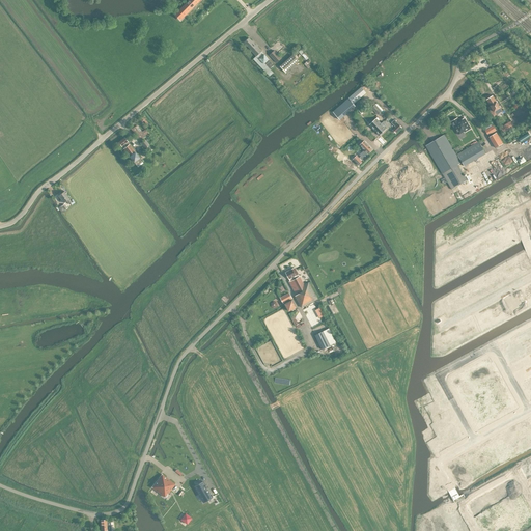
[(189,0),(175,15),(180,20),(200,0),(189,0)]
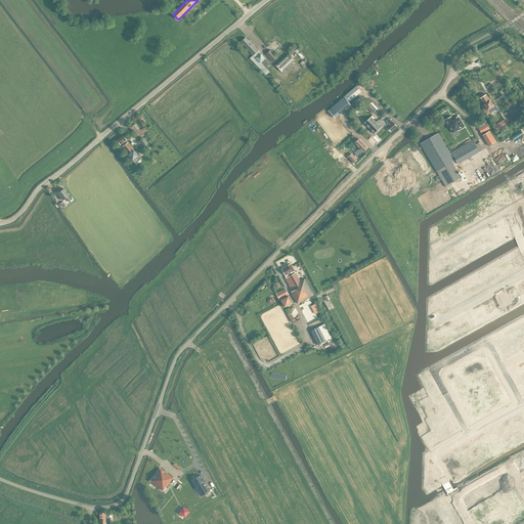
[(241,42),(248,49),(247,49),(253,55),(250,58),(262,71),(266,68),(266,69),(270,64),(265,59),(265,58),(261,53),(258,51),(259,50),(253,44),(252,45),(246,37),(241,42)]
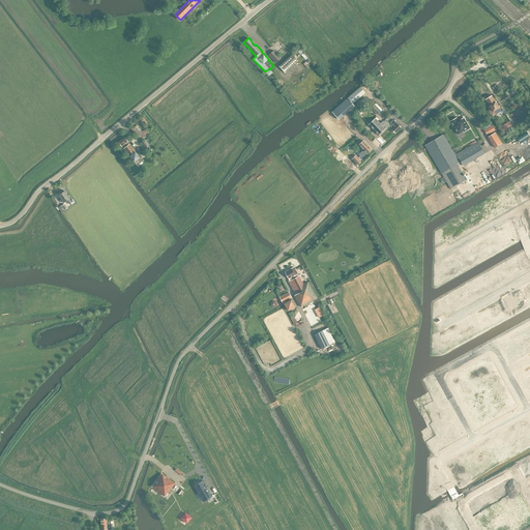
[(269,55),(276,62),(281,58),(273,51),(269,55)]
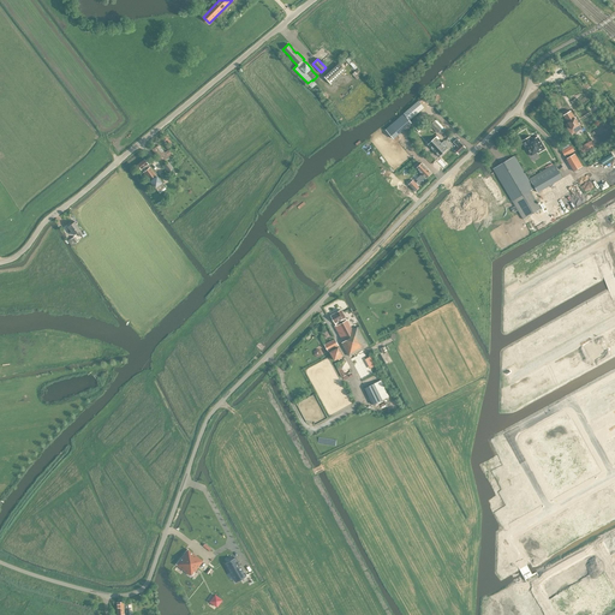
[(339,64),(324,77),(332,84),(346,71),(339,64)]
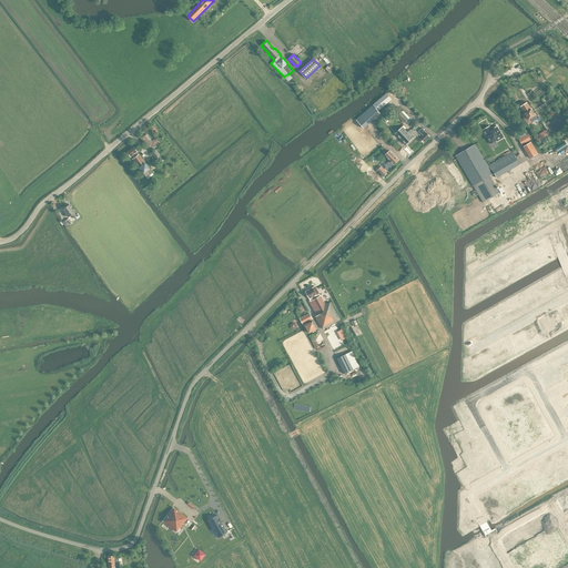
[(514,95),(518,102),(518,103),(524,112),(521,114),(525,120),(528,118),(530,121),(537,118),(525,99),(520,92),(514,95)]
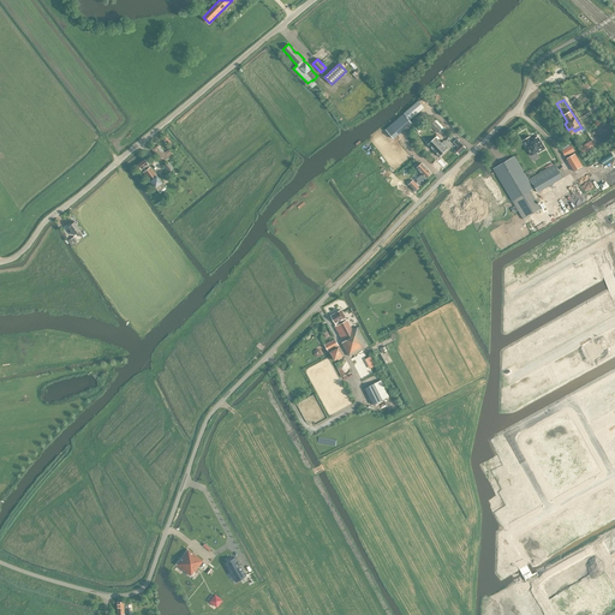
[(412,123),(404,114),(389,126),(398,135),(412,123)]
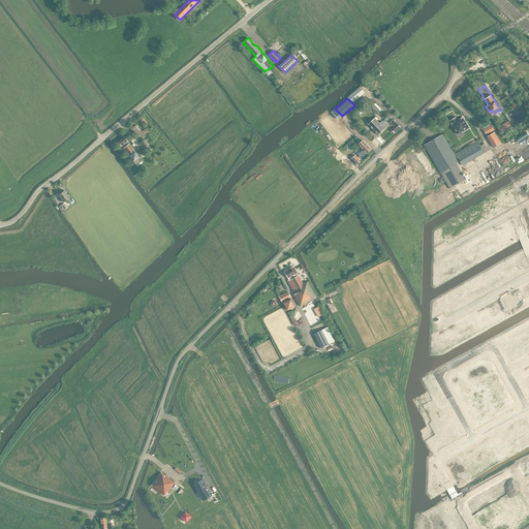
[(500,101),(505,111),(511,106),(505,98),(500,101)]
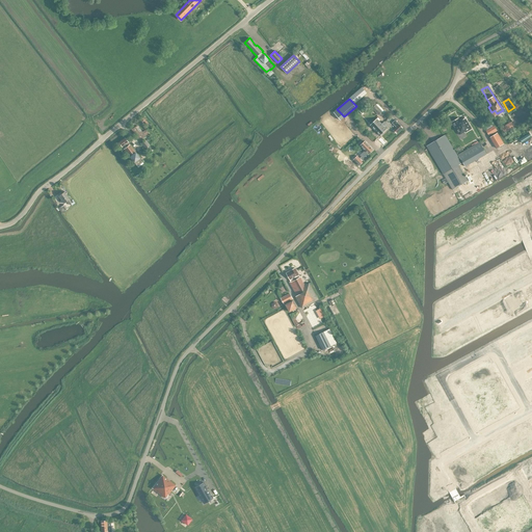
[(372,108),(378,115),(382,111),(376,105),(372,108)]
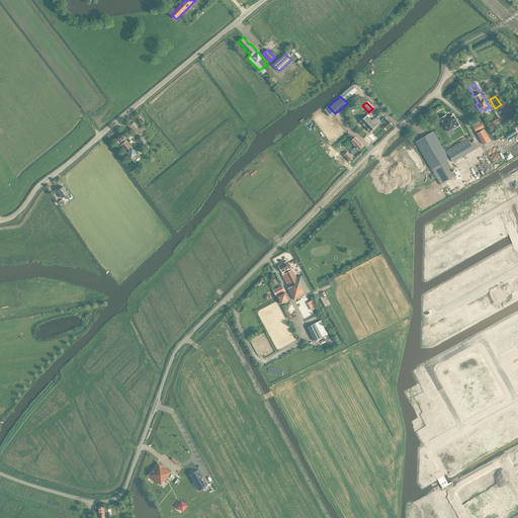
[(359,118),(361,120),(360,121),(370,132),(376,125),(373,122),(375,120),(373,118),(371,120),(366,115),(363,119),(360,117),(359,118)]
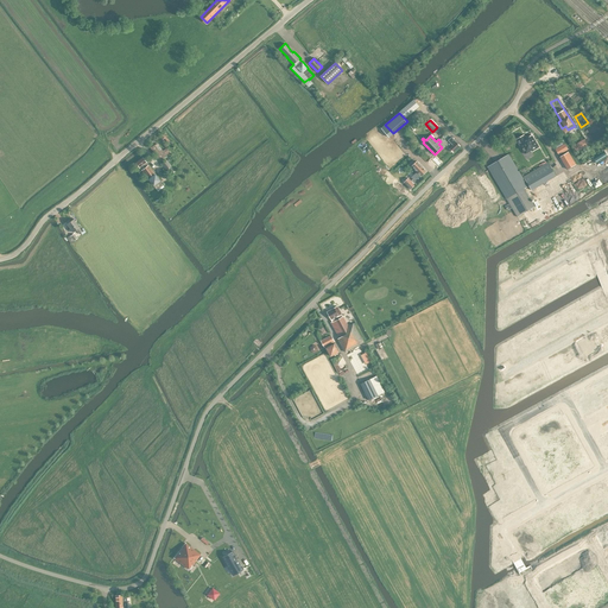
[(524,135),(517,139),(525,154),(531,151),(531,152),(539,147),(532,135),(526,138),(524,135)]
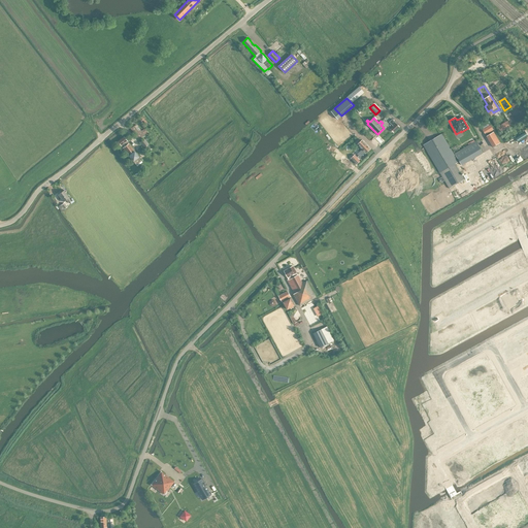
[(506,121),(497,127),(501,133),(509,127),(506,121)]
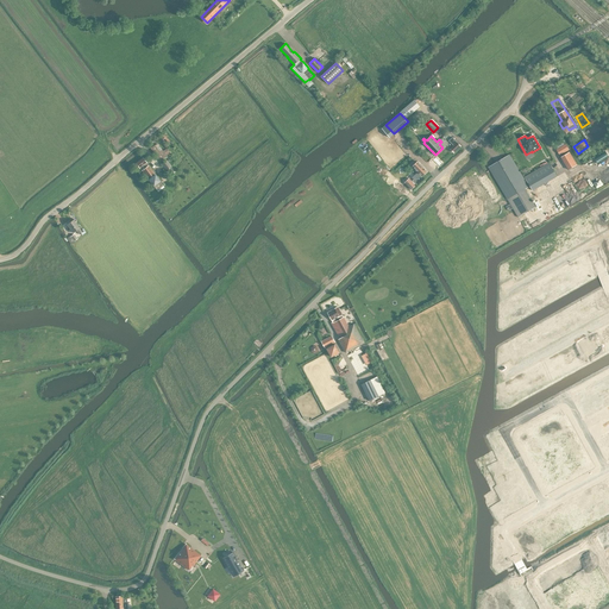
[(556,150),(559,155),(569,150),(566,144),(556,150)]
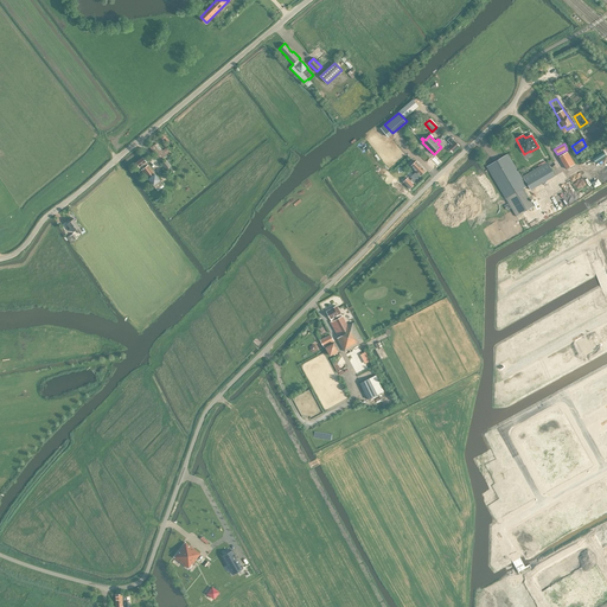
[(157,151),(158,151),(154,146),(151,148),(159,159),(161,158),(157,151)]
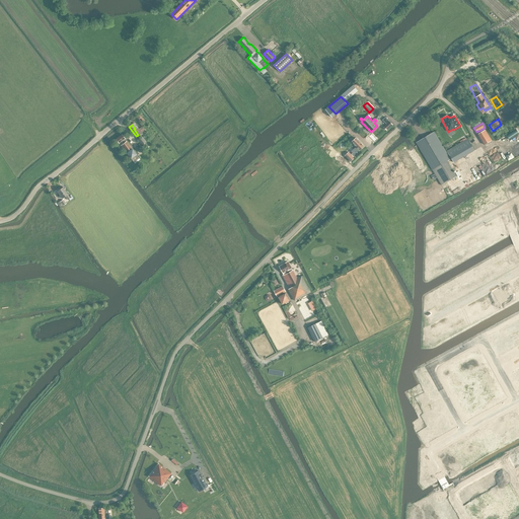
[(485,130),(478,134),(485,144),(492,140),(485,130)]
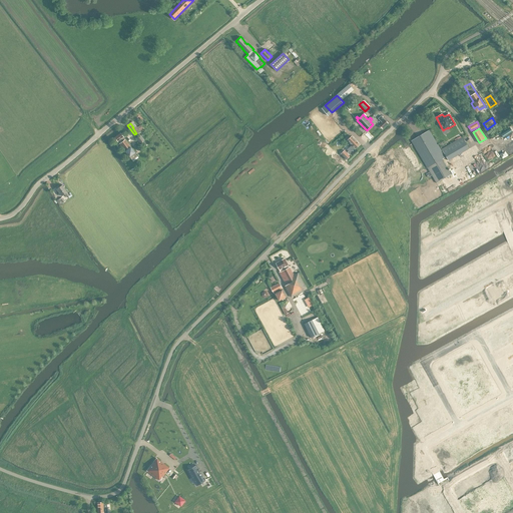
[(411,140),(428,168),(437,183),(451,174),(442,159),(445,157),(442,151),(443,151),(448,160),(469,148),(463,137),(451,144),(442,149),(442,150),(441,150),(429,130),(411,140)]
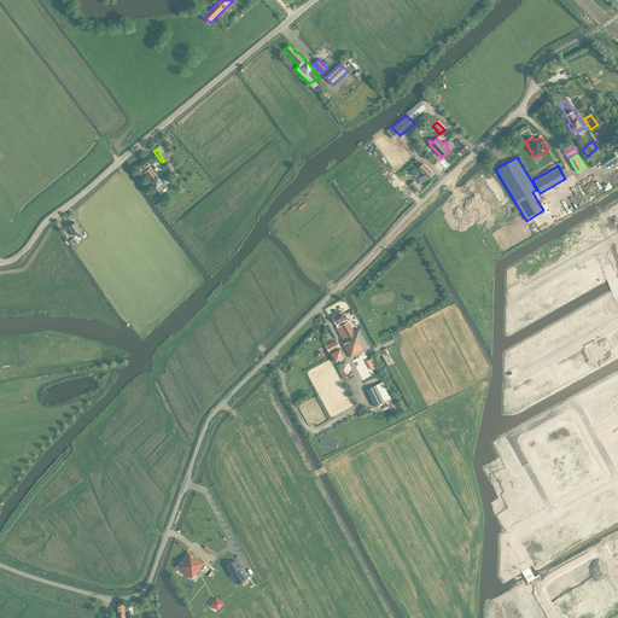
[(145,161),(138,165),(156,188),(159,194),(167,190),(162,185),(157,178),(157,176),(145,161)]
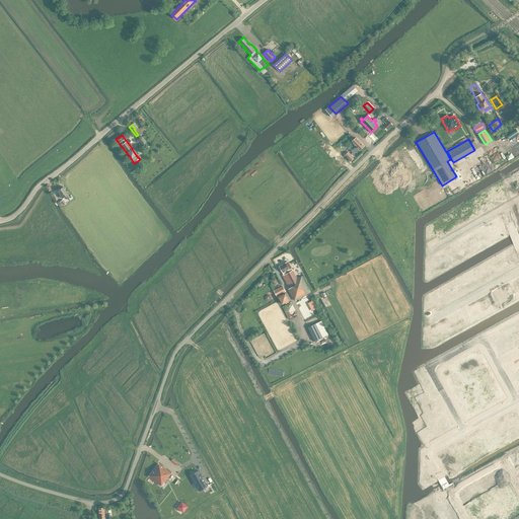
[(142,136),(137,140),(141,145),(146,141),(142,136)]
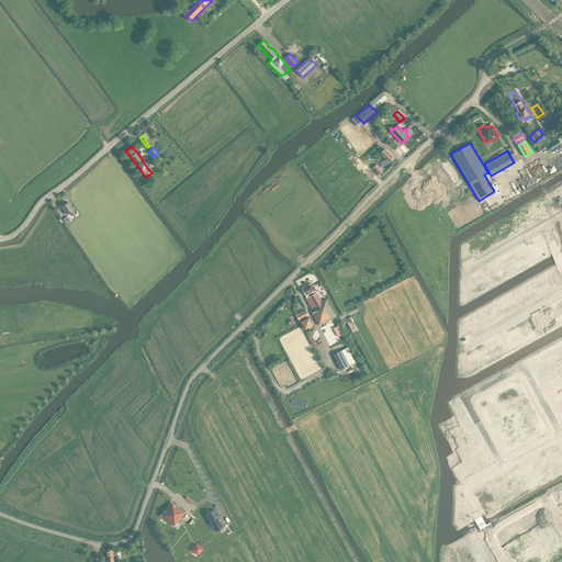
[(394,158),(385,149),(381,154),(390,163),(394,158)]
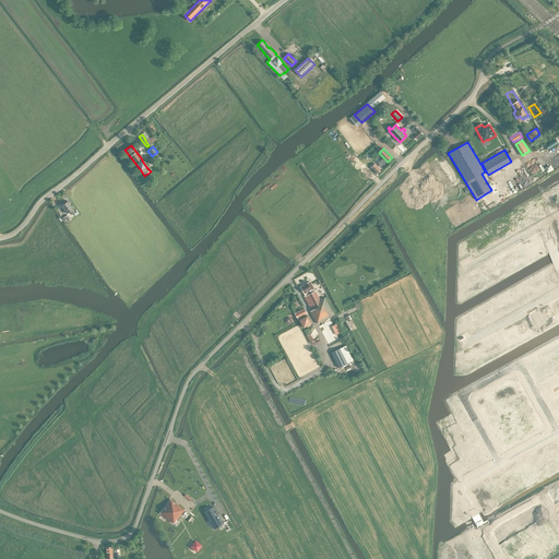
[(376,164),(371,167),(378,174),(383,168),(381,166),(380,164),(379,165),(378,166),(376,164)]
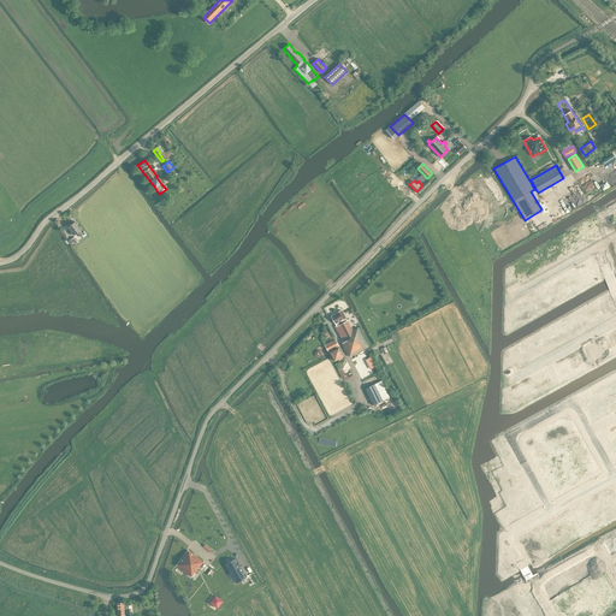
[(615,207),(615,206),(599,214),(609,231),(615,226),(615,207)]
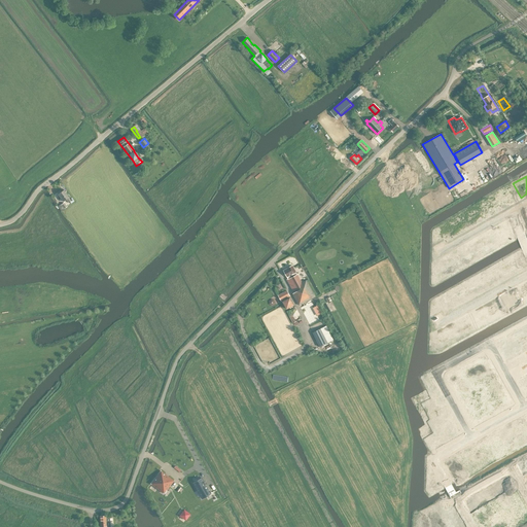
[(58,194),(63,202),(66,200),(68,203),(71,201),(68,198),(69,198),(63,190),(58,194)]
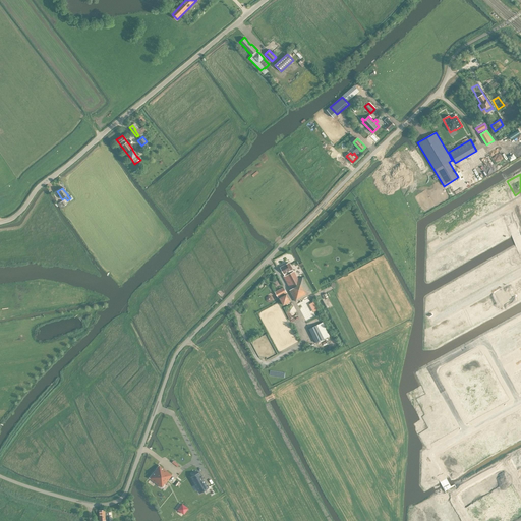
[(464,213),(453,220),(457,227),(461,225),(465,223),(465,222),(469,220),(466,215),(470,213),(465,206),(461,208),(464,213)]
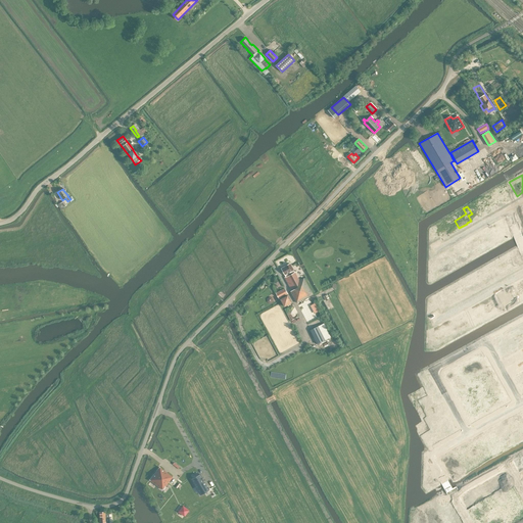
[(494,231),(492,232),(498,242),(502,240),(501,238),(507,234),(505,231),(506,231),(504,228),(503,228),(501,224),(493,228),(494,231)]
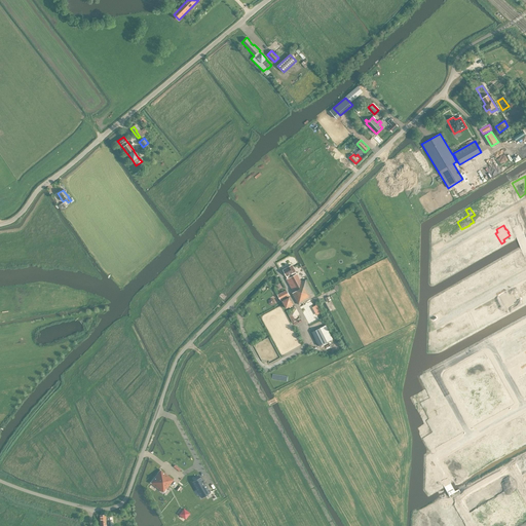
[(484,234),(481,236),(481,237),(486,248),(487,247),(492,243),(492,242),(498,238),(496,235),(493,237),(491,235),(488,236),(487,233),(484,235),(484,234)]
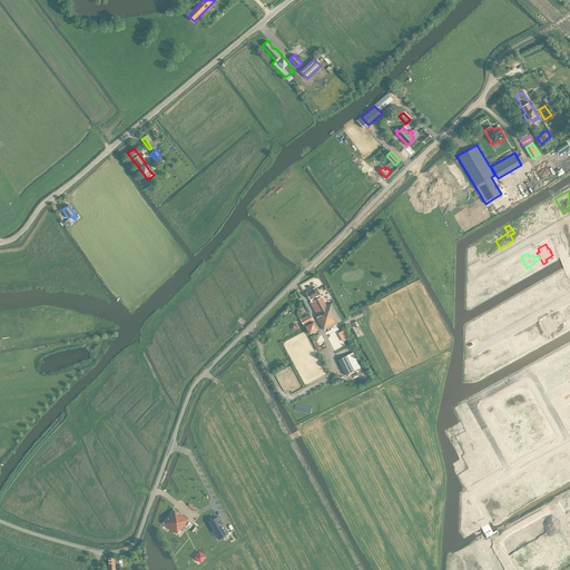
[(509,261),(502,265),(511,281),(521,275),(513,262),(510,264),(509,261)]
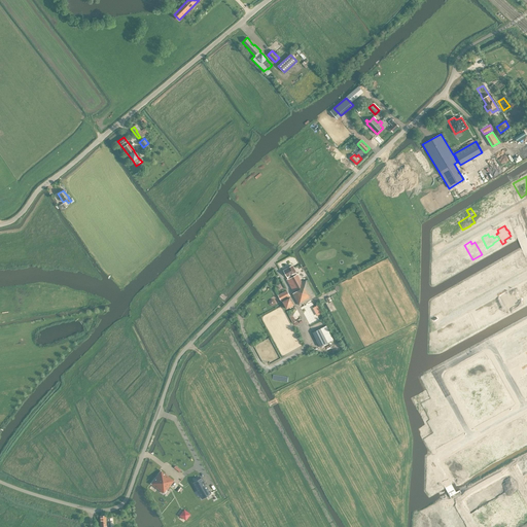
[(459,249),(452,253),(454,256),(453,256),(455,260),(456,259),(458,262),(457,262),(457,264),(462,260),(463,264),(469,260),(466,254),(462,256),(459,249)]
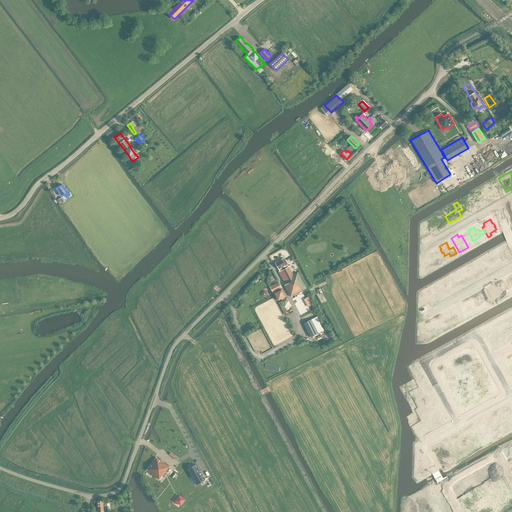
[(501,255),(498,256),(501,262),(504,260),(505,263),(511,260),(510,256),(508,252),(507,252),(505,248),(499,252),(501,255)]
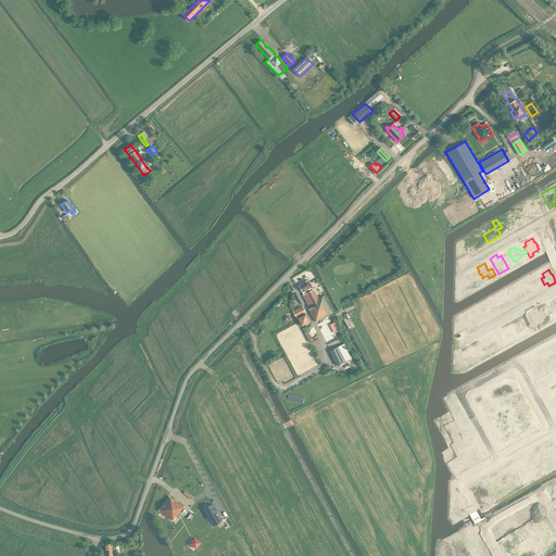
[(458,280),(464,290),(464,289),(465,291),(475,285),(477,288),(480,286),(474,274),(470,276),(469,274),(465,277),(464,276),(458,279),(458,280)]
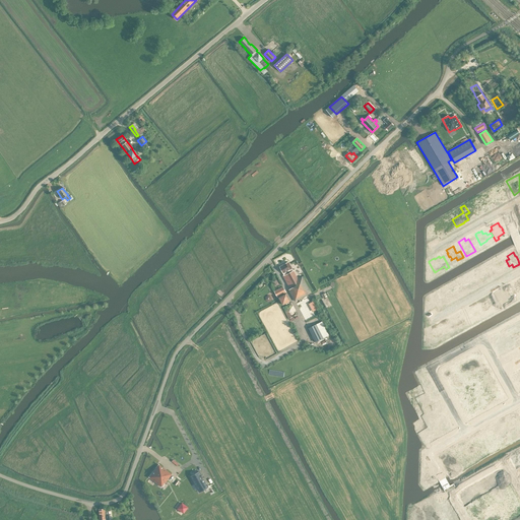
[(497,260),(488,265),(495,278),(502,274),(501,273),(504,271),(497,260)]
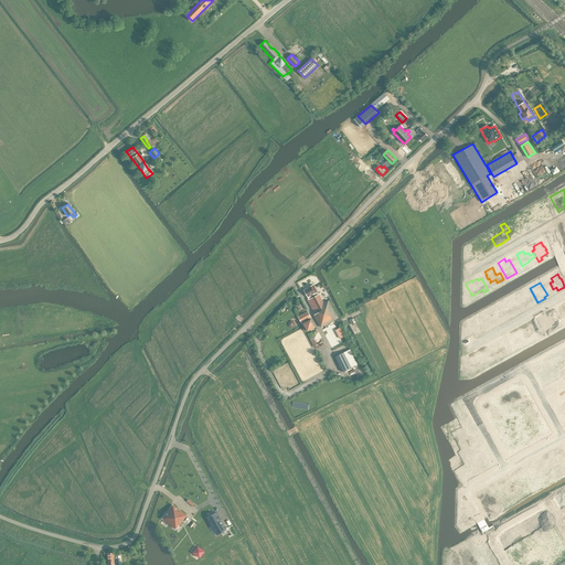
[(304,290),(311,304),(313,301),(319,312),(313,315),(322,330),(326,328),(324,326),(338,318),(329,300),(323,304),(313,285),(304,290)]
